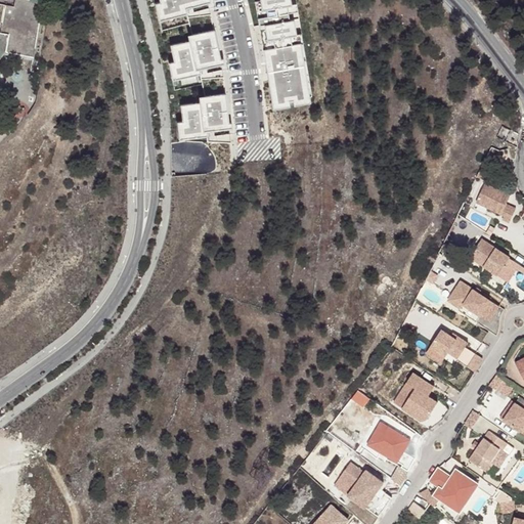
[(0,94),(0,92),(0,79),(4,75),(0,62),(6,55),(35,60),(44,3),(47,3),(47,0),(16,0),(15,7),(0,4),(0,26),(3,27),(3,33),(0,32),(0,94)]
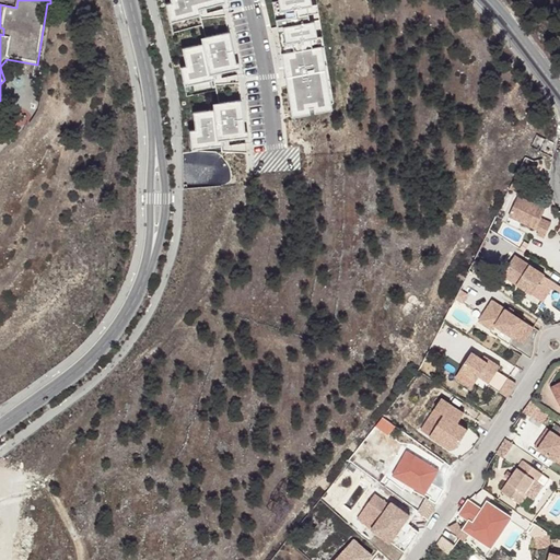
[(168,1),(173,20),(201,15),(198,7),(224,0),(173,0),(168,1)]
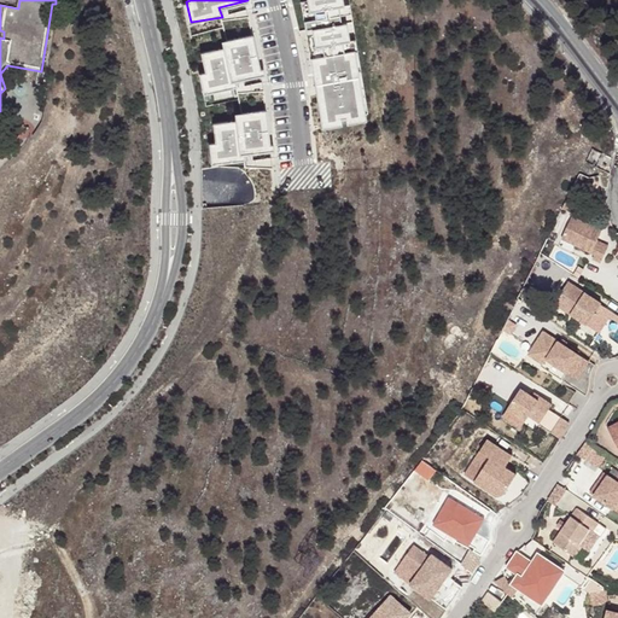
[(301,0),(322,124),(368,117),(347,0),(301,0)]
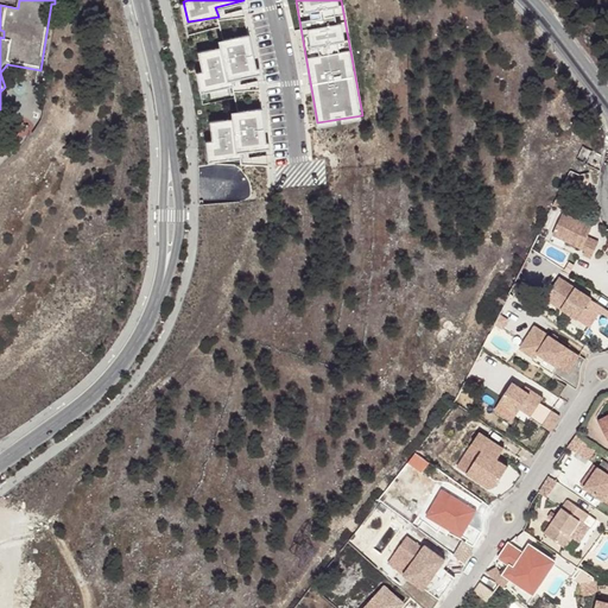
[(196,71),(202,92),(230,84),(228,76),(258,70),(247,32),(222,39),(223,44),(197,52),(202,70),(196,71)]
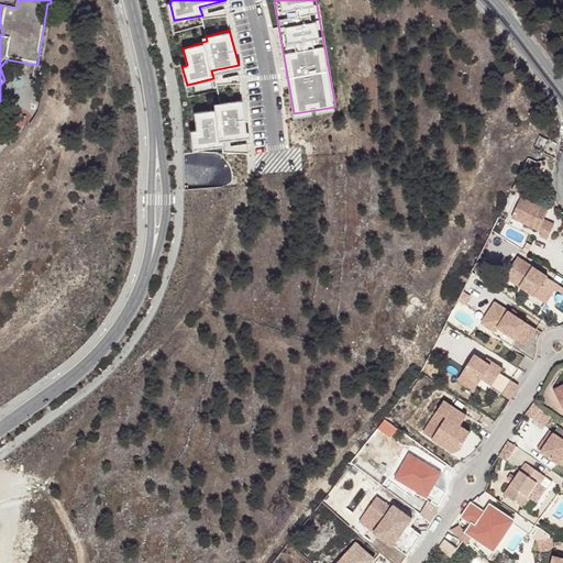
[(191,131),(195,150),(224,145),(223,138),(250,136),(244,98),(216,101),(216,108),(197,111),(198,129),(191,131)]
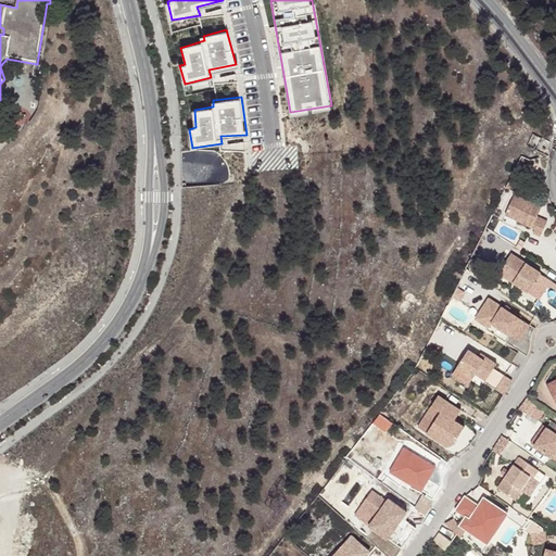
[(516,194),(506,214),(533,227),(543,207),(516,194)]
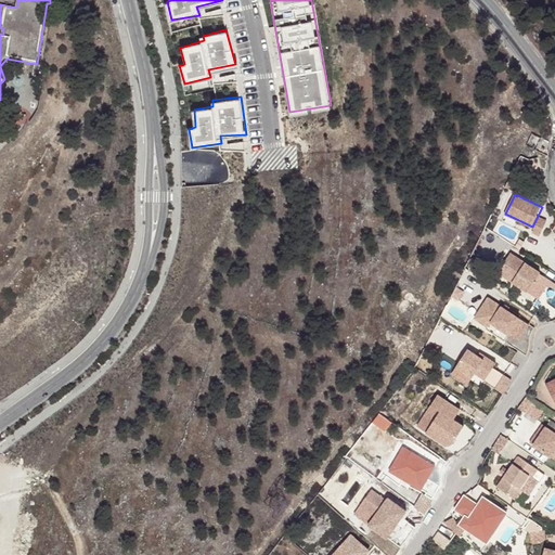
[(540,217),(533,232),(540,235),(547,221),(540,217)]
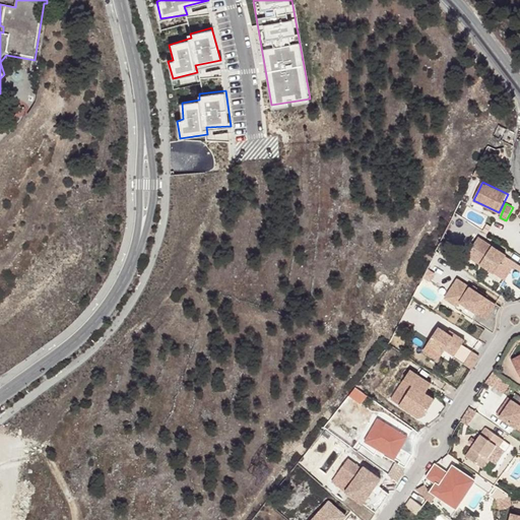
[(479,237),(468,253),(482,262),(480,264),(495,273),(507,255),(479,237)]
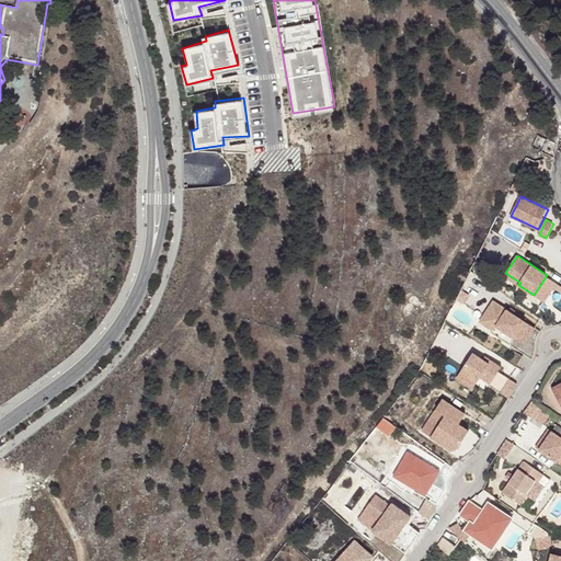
[(505,273),(504,275),(518,285),(521,283),(505,273)]
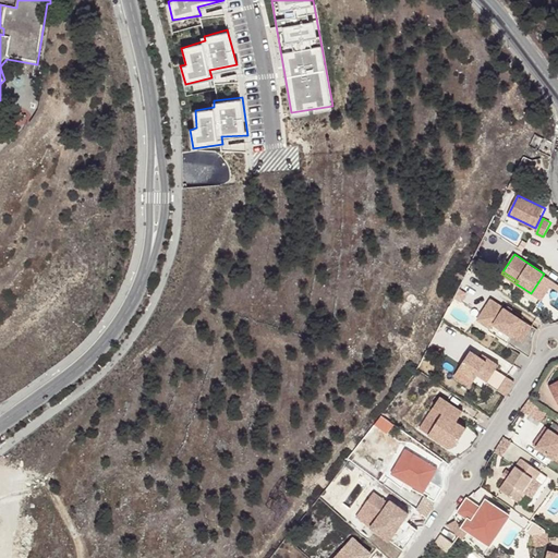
[(493,300),(480,320),(493,329),(495,325),(506,308),(493,300)]
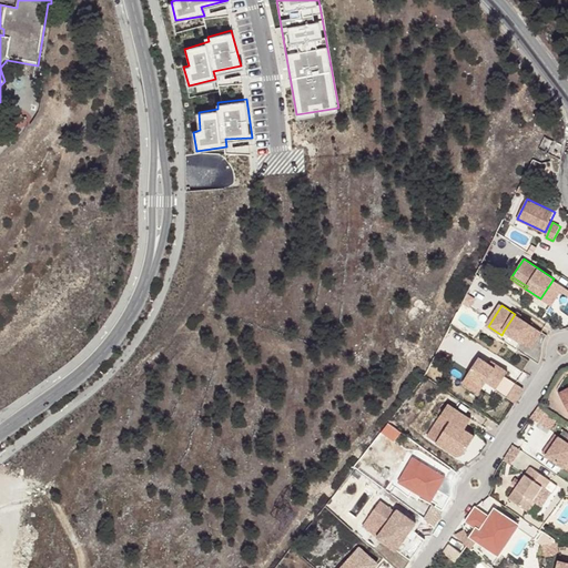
[(515,314),(504,331),(523,343),(534,326),(515,314)]
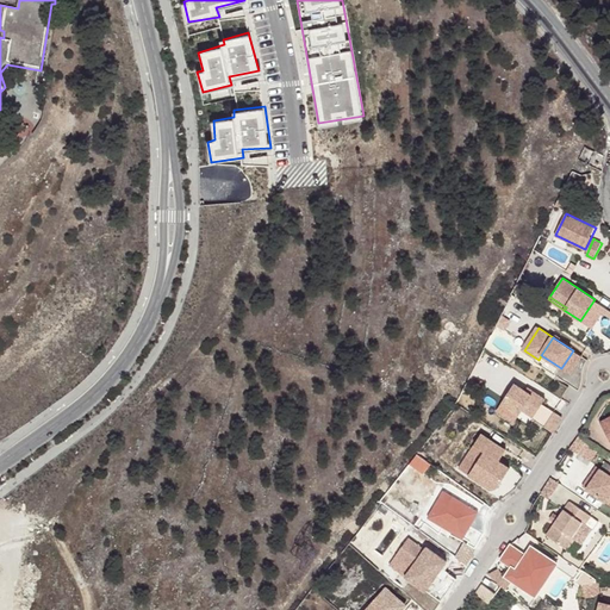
[(583,358),(573,350),(561,368),(572,375),(583,358)]
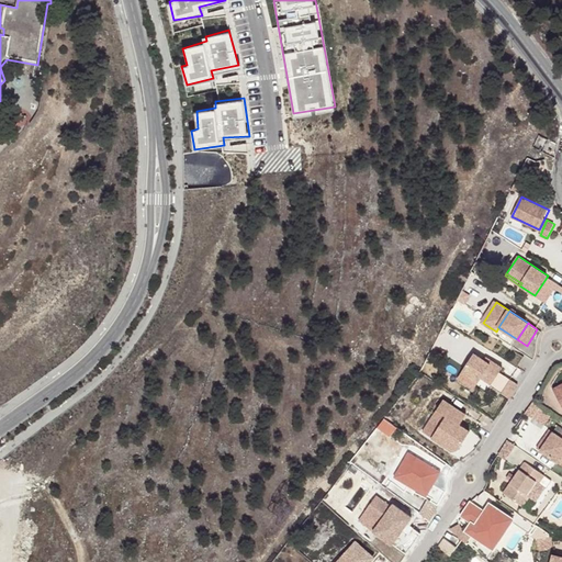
[(492,364),(475,355),(464,371),(480,382),(483,379),(493,384),(501,373),(504,369),(493,361),(492,364)]
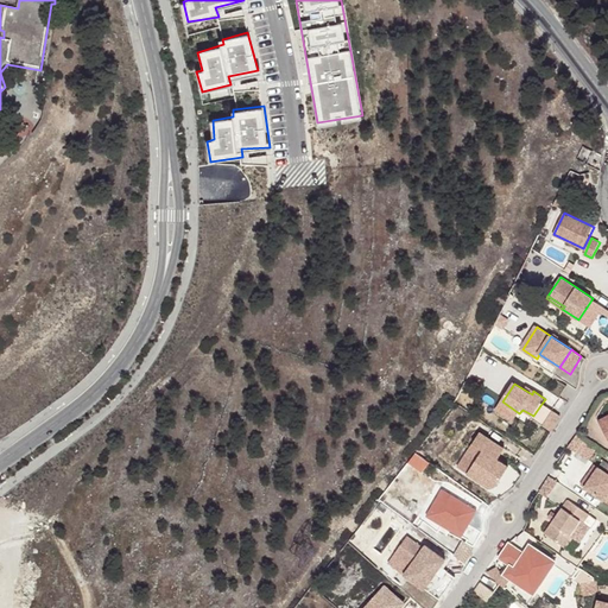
[(545,428),(553,412),(542,404),(533,416),(532,418),(545,428)]
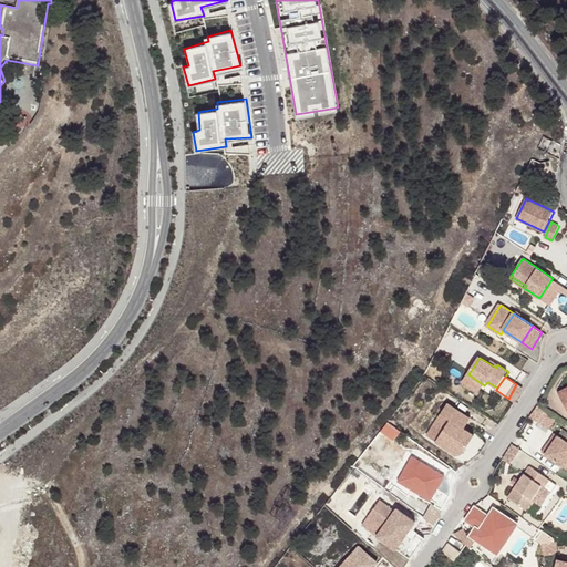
[(0,379),(0,400),(11,393),(2,379),(0,379)]
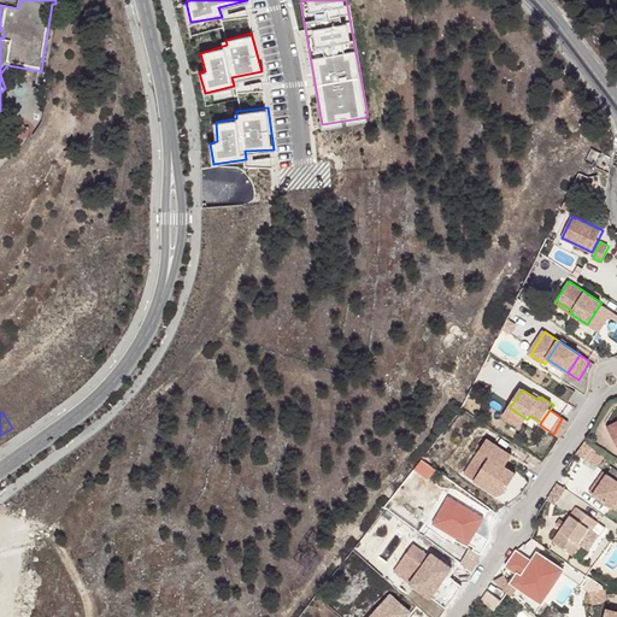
[(553,434),(560,439),(570,423),(562,418),(553,434)]
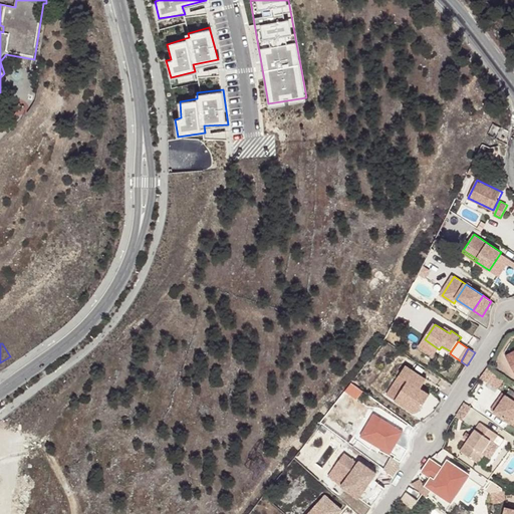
[(513,348),(505,354),(513,371),(513,348)]
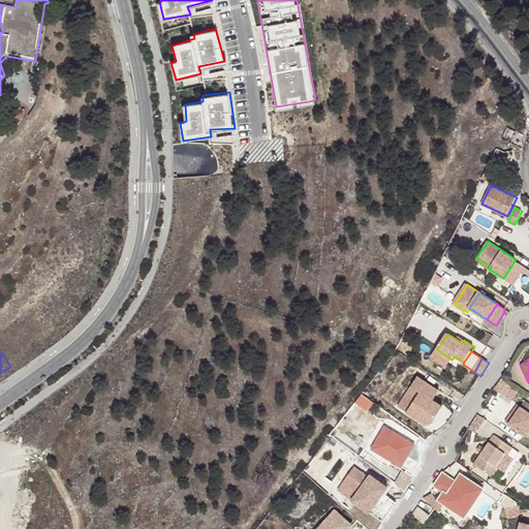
[(518,386),(500,376),(493,386),(500,391),(511,398),(518,386)]
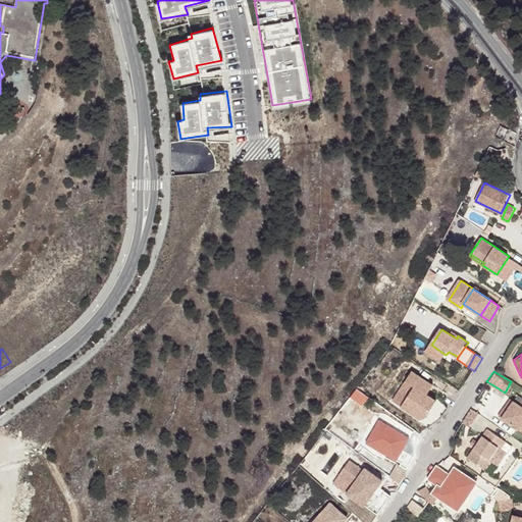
[(415,372),(408,381),(416,387),(410,397),(403,407),(421,419),(427,418),(434,423),(442,416),(449,407),(440,399),(438,402),(429,396),(426,393),(432,383),(415,372)]
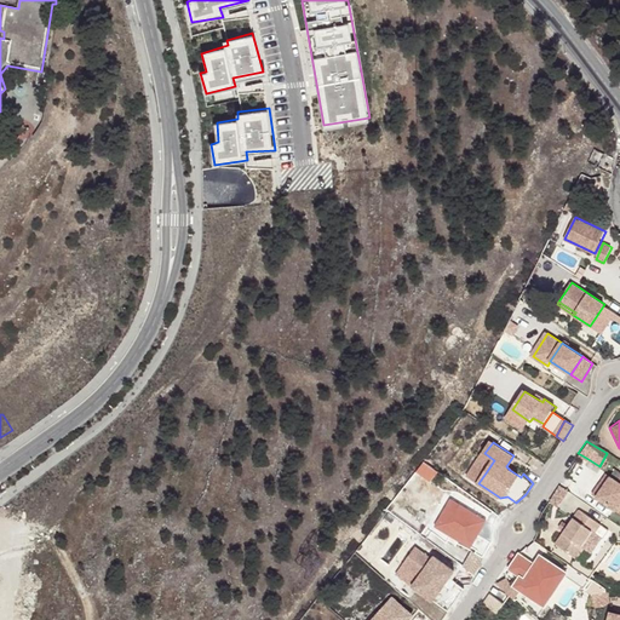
[(484,453),(477,465),(487,471),(494,460),(484,453)]
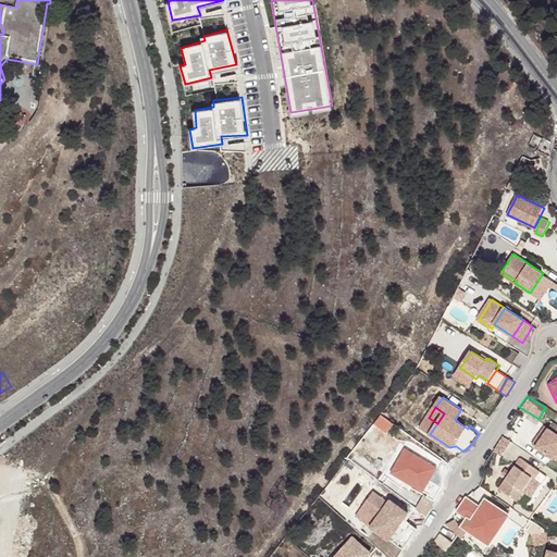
[(461,409),(455,419),(458,422),(465,412),(461,409)]
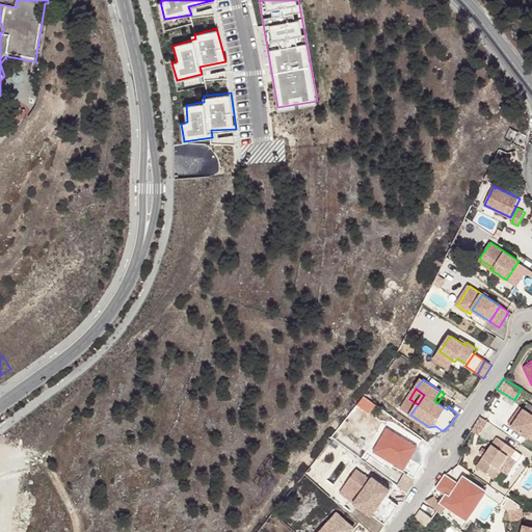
[(510,424),(522,406),(517,404),(507,422),(510,424)]
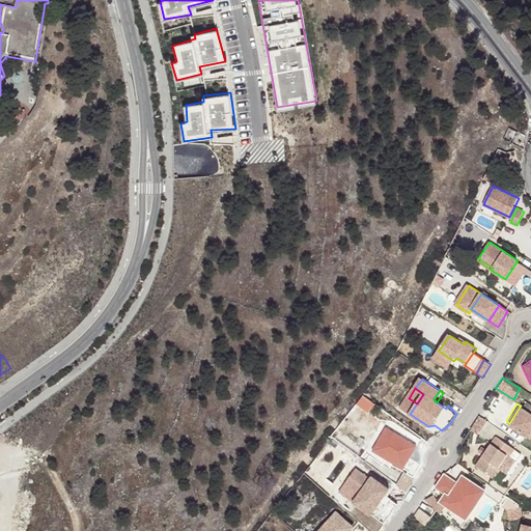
[(509,423),(527,435),(530,427),(530,406),(528,411),(521,406),(509,423)]
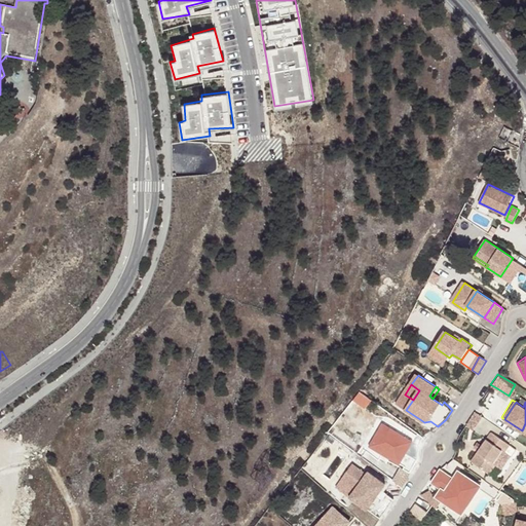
[(482,415),(474,410),(465,422),(474,427),(482,415)]
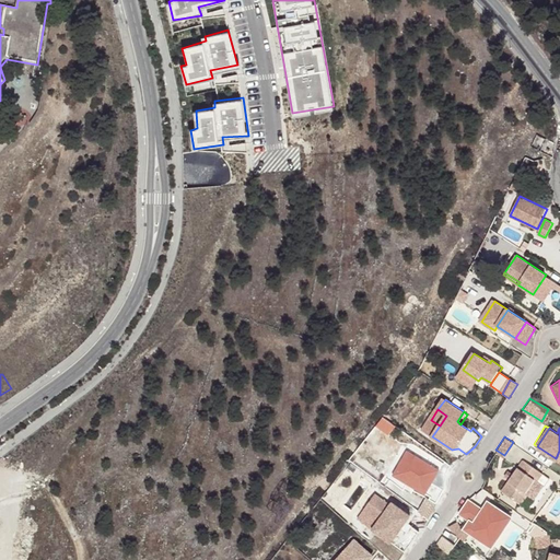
[(410,451),(395,475),(410,483),(417,488),(428,494),(432,498),(431,500),(439,504),(446,490),(445,489),(447,474),(432,464),(410,451)]
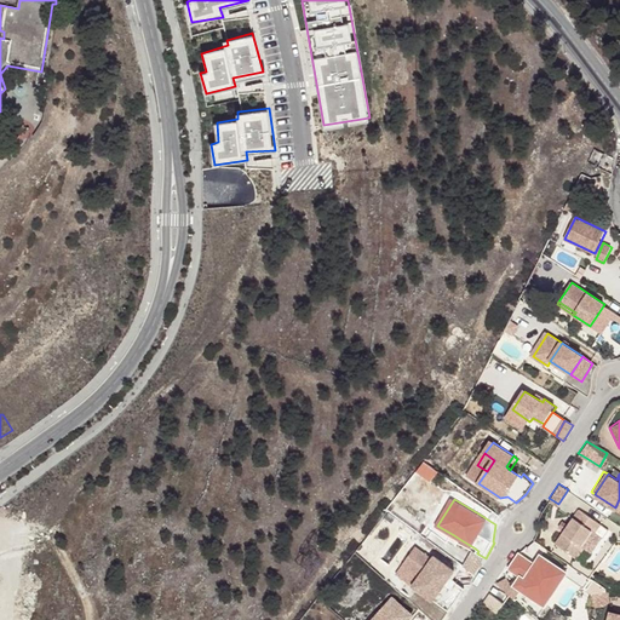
[(579,507),(556,543),(577,556),(585,545),(581,544),(591,528),(595,530),(601,522),(579,507)]
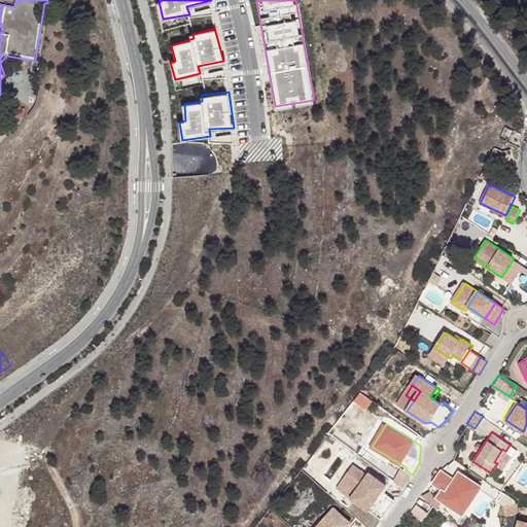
[(339,487),(352,497),(369,475),(355,464),(339,487)]
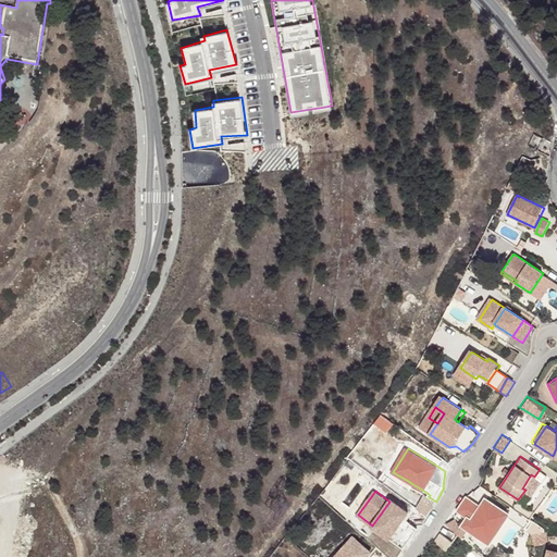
[(482,506),(468,496),(459,510),(469,517),(472,519),(467,528),(491,544),(511,514),(487,498),(482,506)]
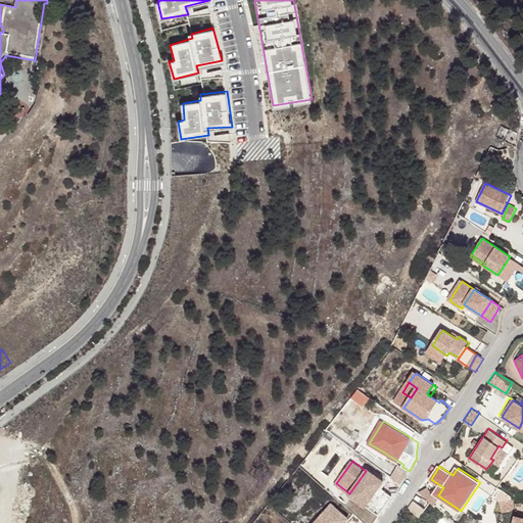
[(355,486),(349,493),(379,515),(392,496),(380,487),(385,481),(368,469),(366,471),(355,486)]
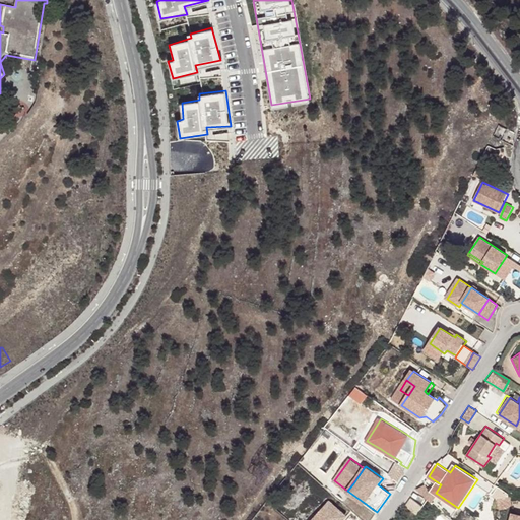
[(438,482),(433,490),(436,493),(441,484),(438,482)]
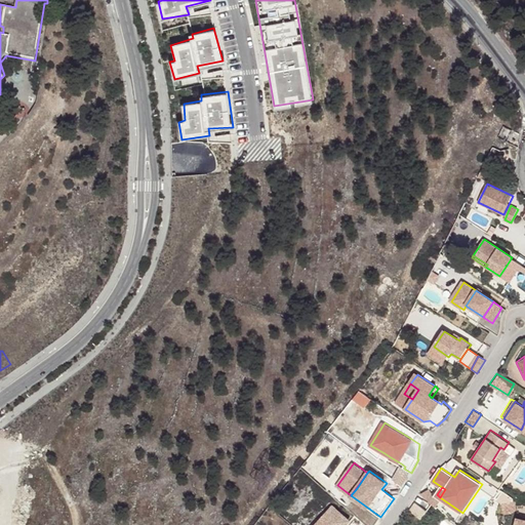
[(333,506),(317,524),(348,524),(352,521),(333,506)]
